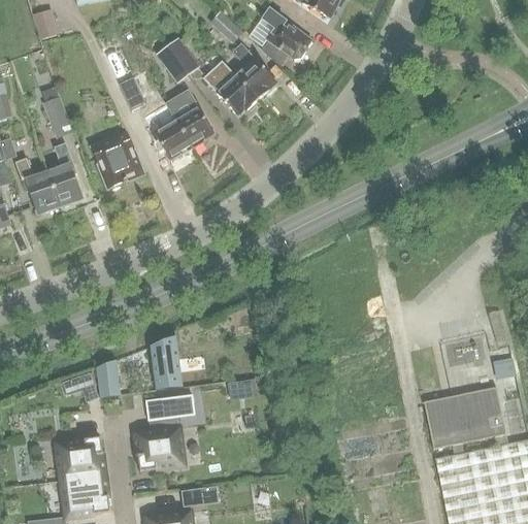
[(299,0),(328,15),(335,0),(299,0)]
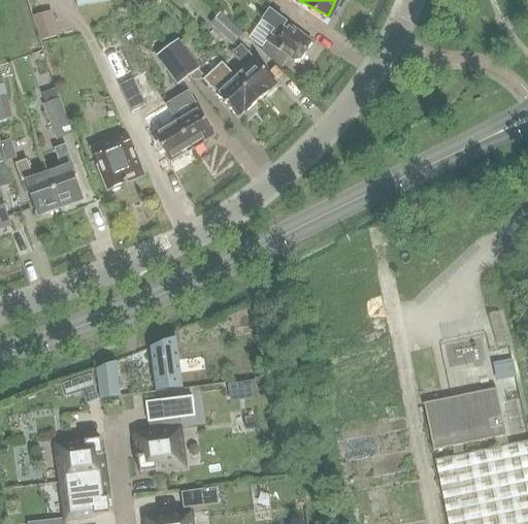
[(297,61),(312,39),(271,8),(263,19),(273,26),(266,37),(297,61)]
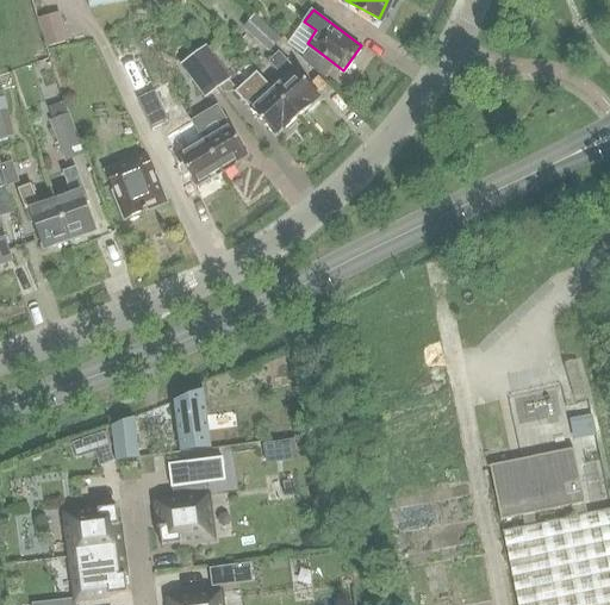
[(268,49),(280,36),(255,11),(242,25),(268,49)]
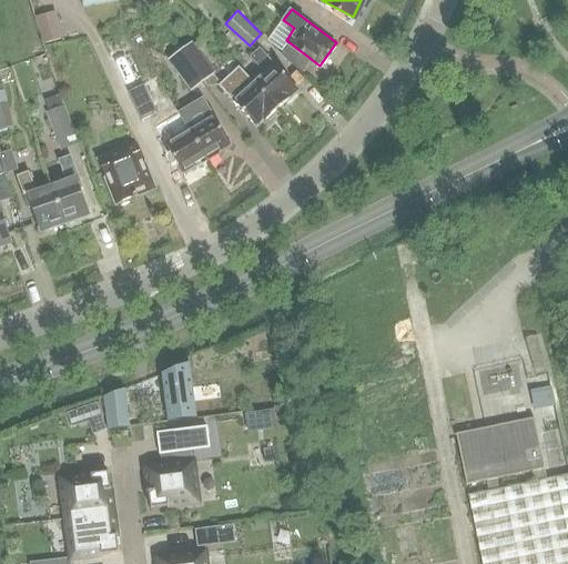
[(59,23),(40,30),(43,41),(62,36),(59,23)]
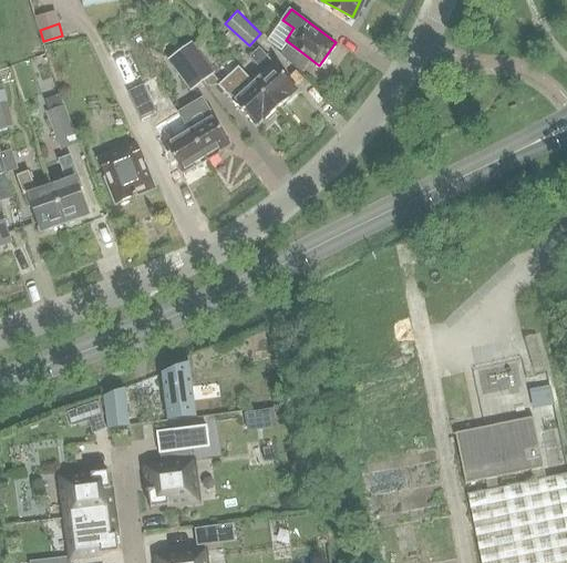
[(258,45),(249,53),(261,67),(251,77),(278,103),(288,94),(286,92),(295,84),(258,45)]
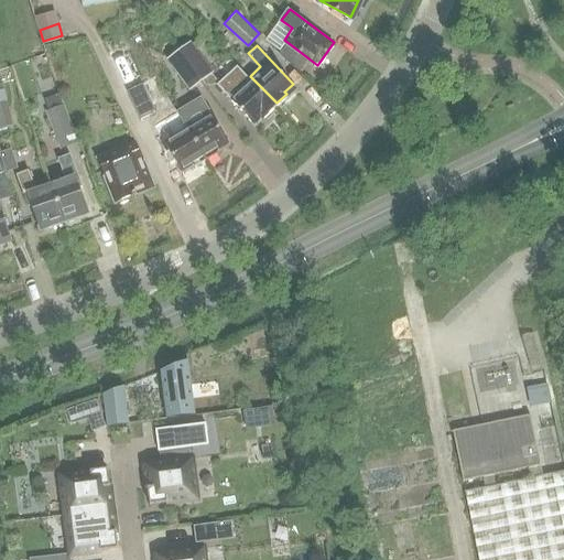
[(191,86),(213,71),(196,49),(174,65),(191,86)]
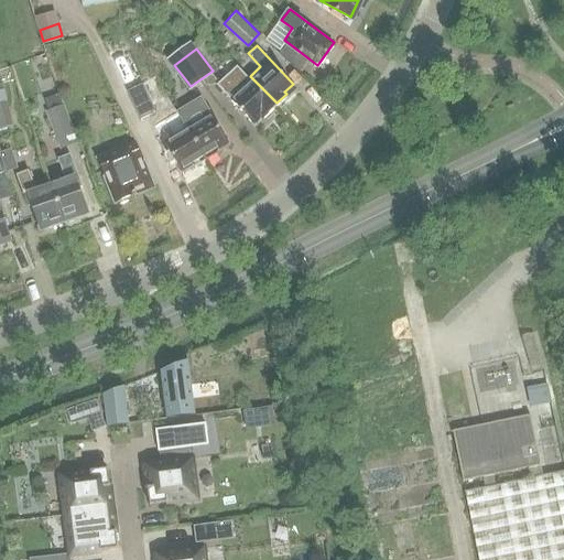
[(237,63),(216,82),(252,121),(260,114),(262,116),(277,103),(250,76),(237,63)]
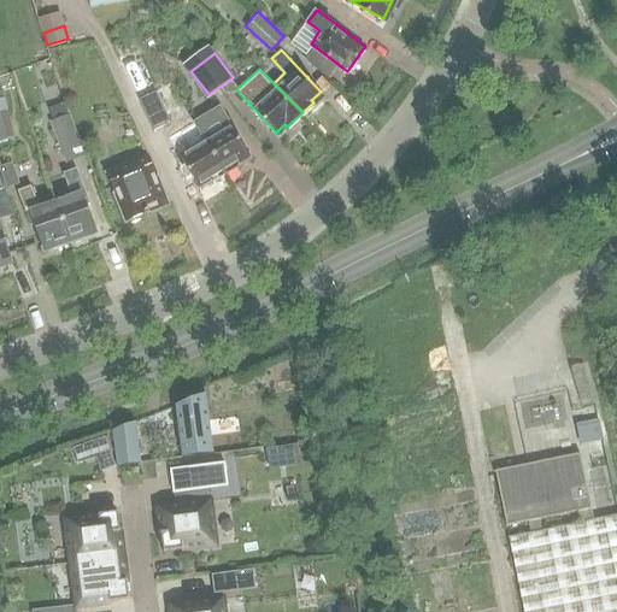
[(153,128),(170,121),(150,76),(133,83),(153,128)]
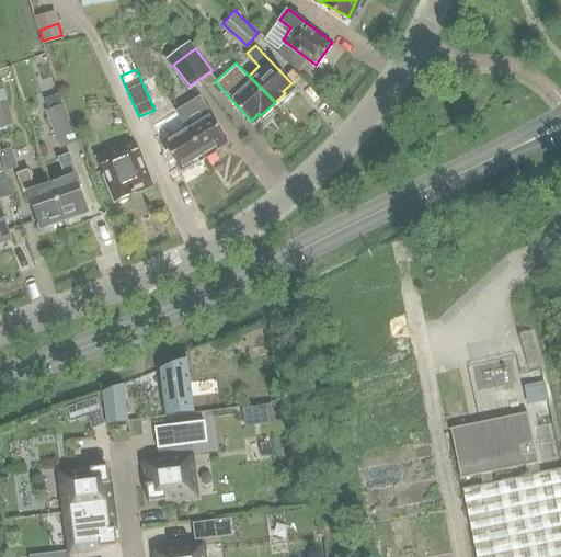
[(2,80),(0,80),(0,125),(13,122),(2,80)]
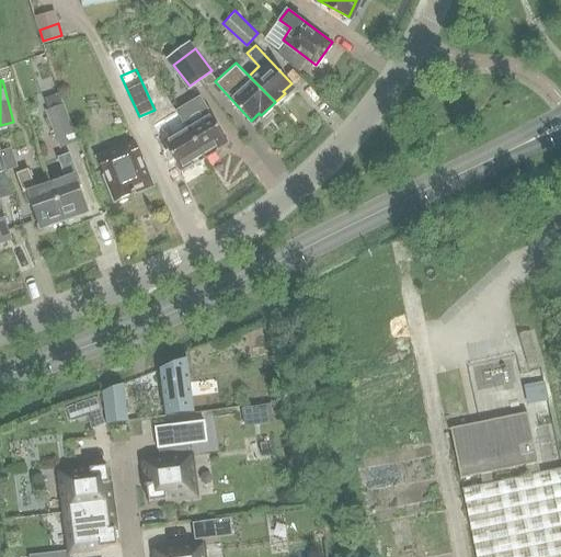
[(199,94),(175,108),(185,124),(204,154),(227,140),(199,94)]
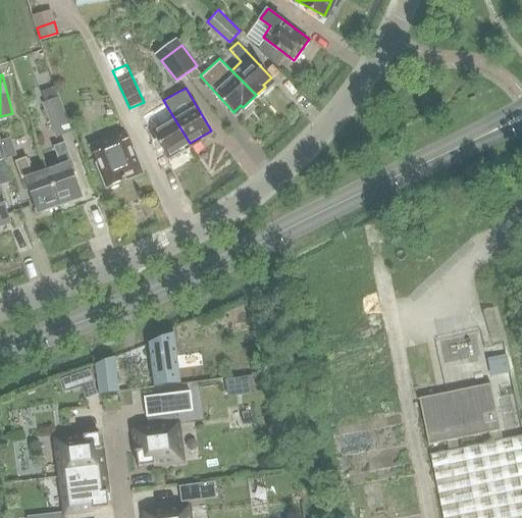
[(72,130),(59,94),(43,101),(56,136),(72,130)]
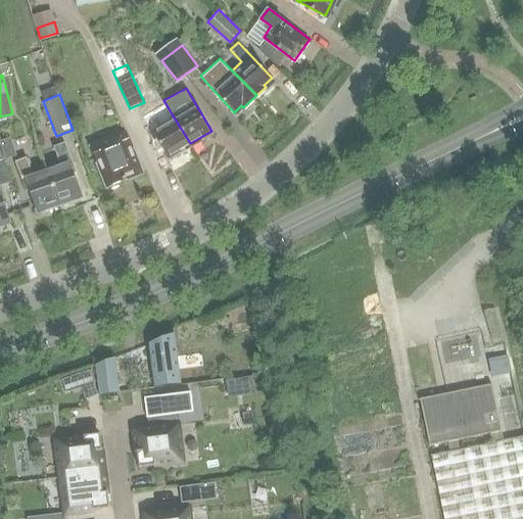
[(152,107),(141,113),(168,157),(189,144),(173,115),(161,122),(152,107)]
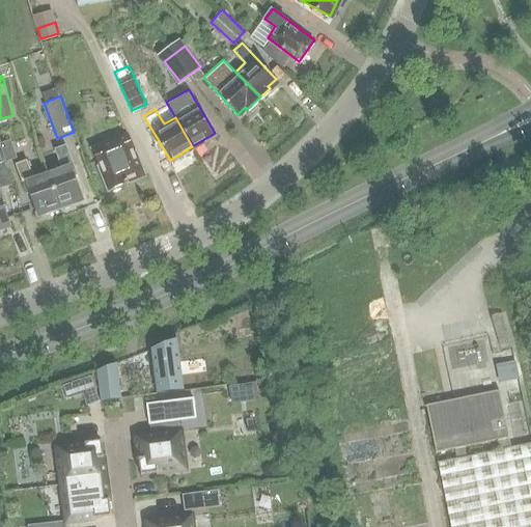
[(128,181),(144,173),(128,131),(90,145),(108,189),(128,181)]
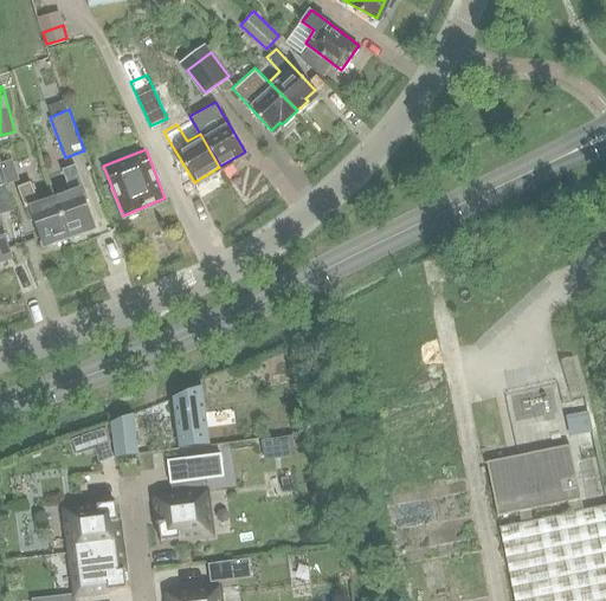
[(65,237),(95,226),(72,163),(62,167),(69,188),(52,194),(65,237)]
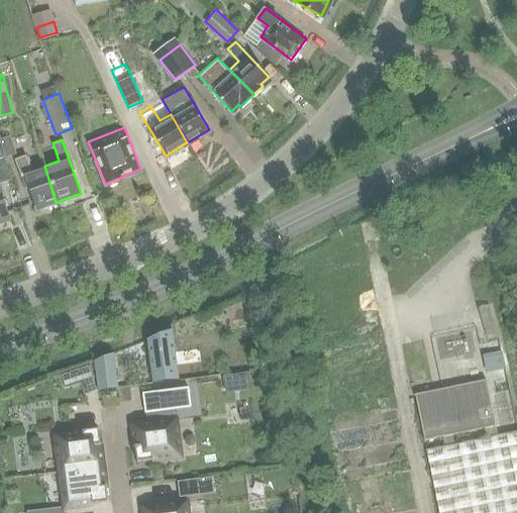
[(0,218),(9,215),(2,195),(4,194),(0,182),(0,181),(10,178),(0,146),(0,218)]
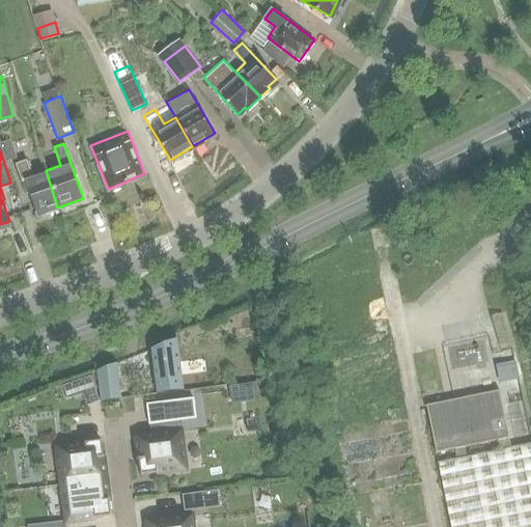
[(37,215),(57,207),(46,170),(33,175),(27,158),(18,161),(37,215)]
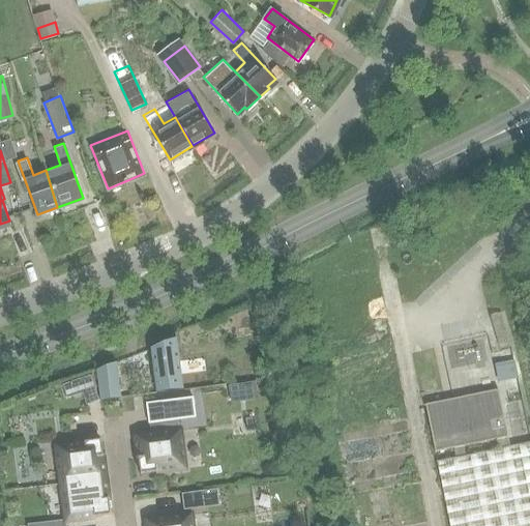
[(183,387),(176,335),(150,346),(155,391),(183,387)]
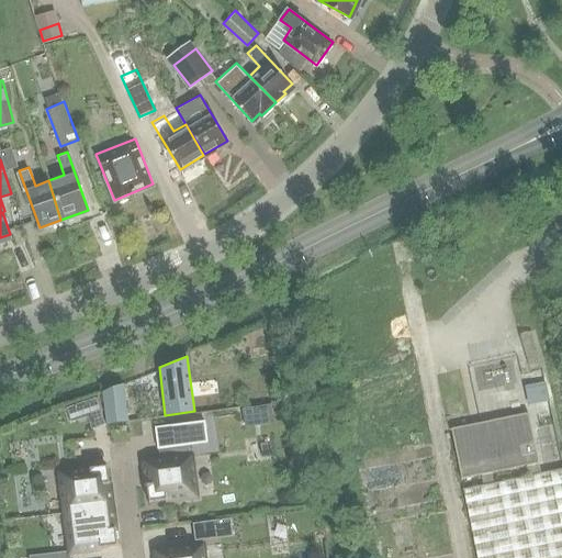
[(127,420),(123,381),(102,390),(107,423),(127,420)]
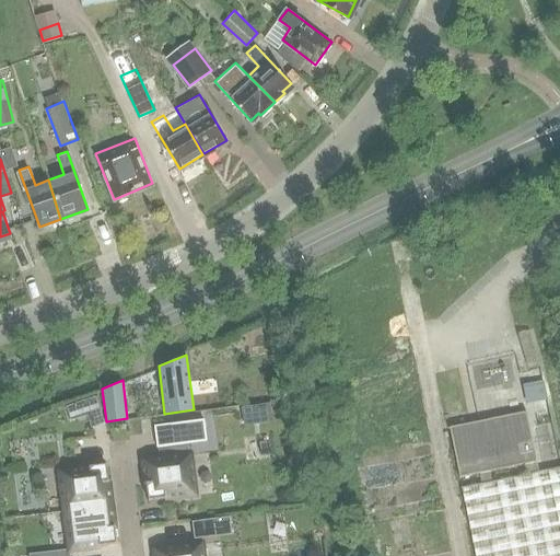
[(534,396),(551,393),(550,381),(532,384),(534,396)]
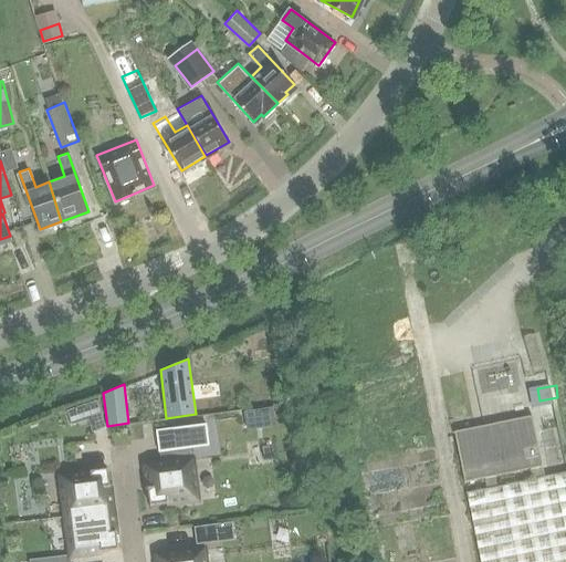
[(97,399),(83,404),(92,430),(106,426),(97,399)]
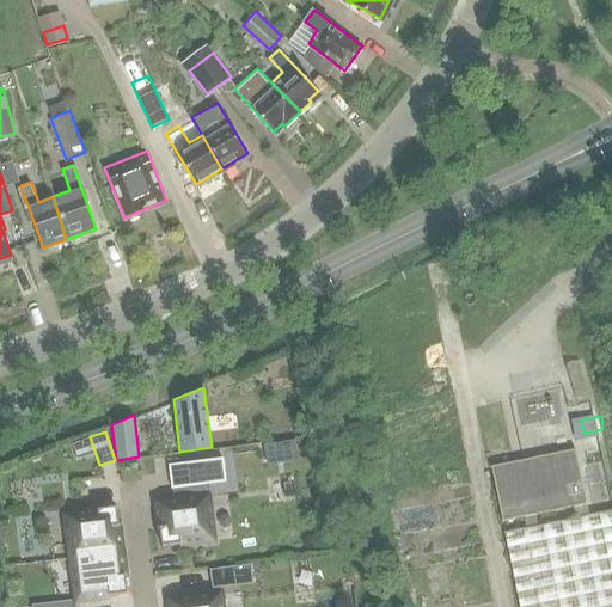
[(502,519),(587,501),(575,447),(490,464),(502,519)]
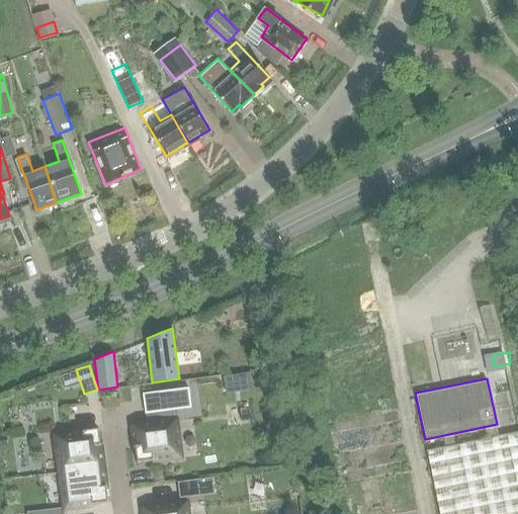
[(147,422),(133,424),(137,461),(180,455),(174,408),(190,406),(188,387),(143,393),(147,422)]
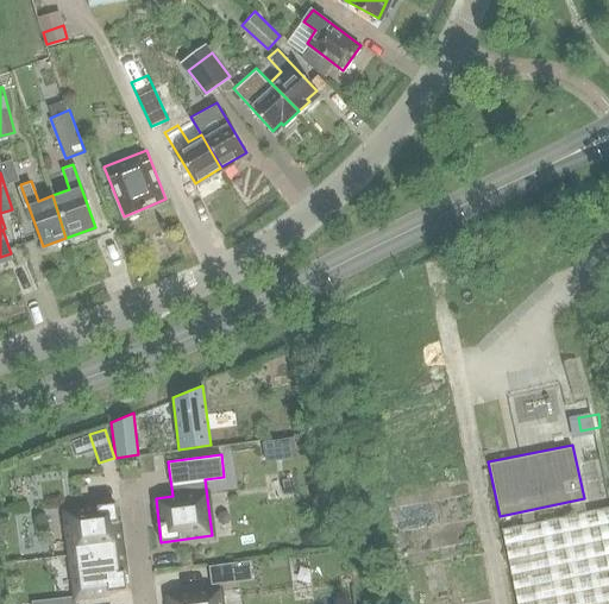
[(115,503),(64,510),(70,553),(120,546),(115,503)]
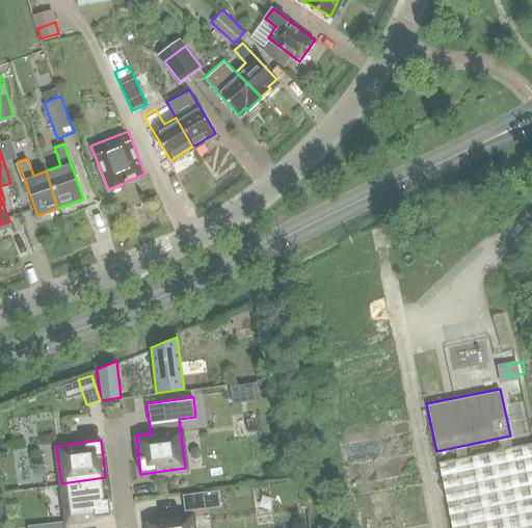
[(531,527),(531,443),(439,464),(452,527),(531,527)]
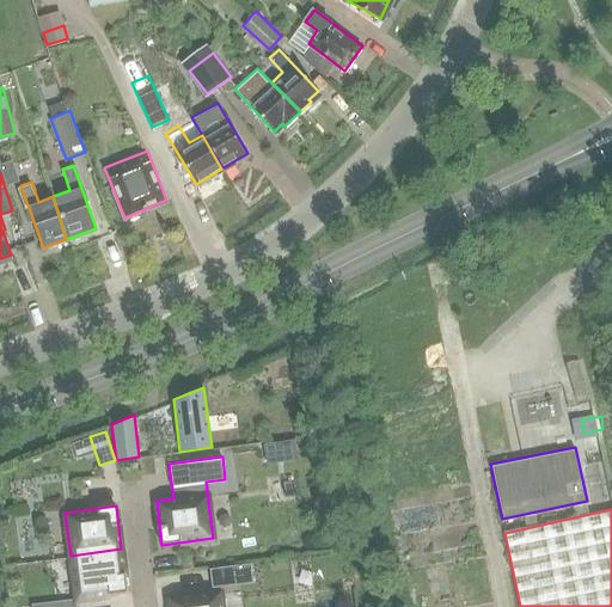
[(121,549),(71,556),(75,599),(127,593),(121,549)]
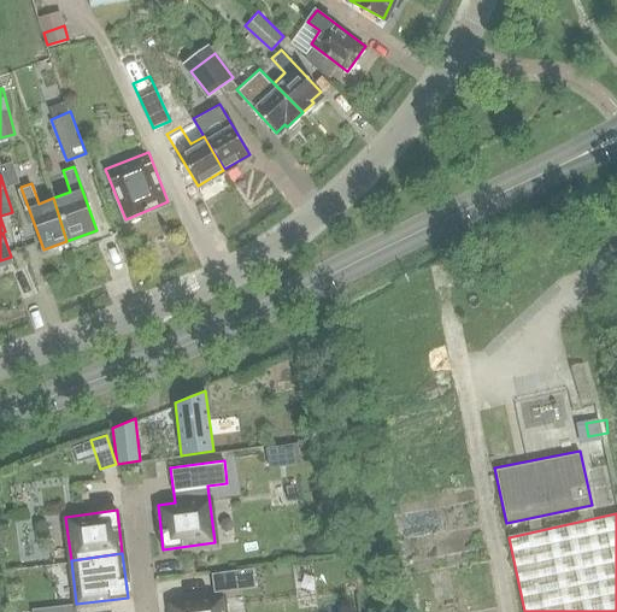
[(236,587),(235,569),(212,572),(215,589),(236,587)]
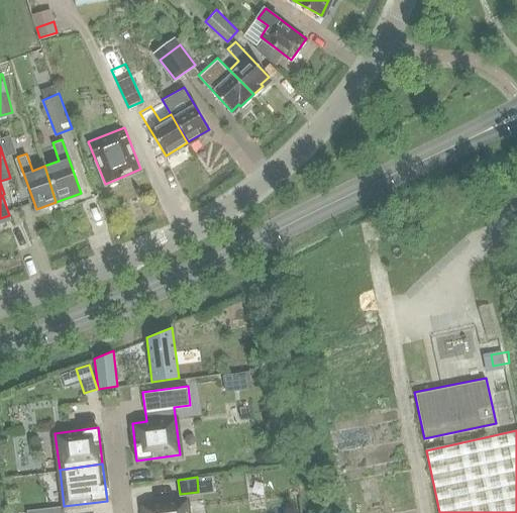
[(187,512),(186,500),(142,505),(143,512),(187,512)]
